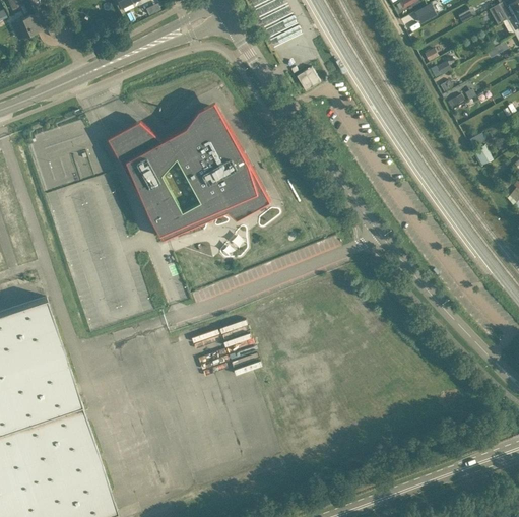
[(7,0),(13,11),(24,6),(21,0),(7,0)]
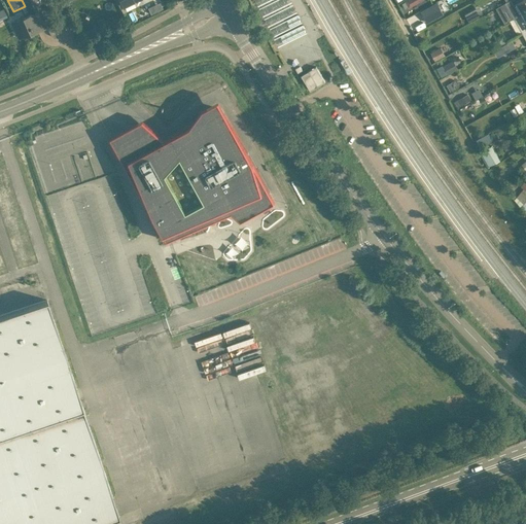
[(141,0),(119,0),(125,8),(141,0)]
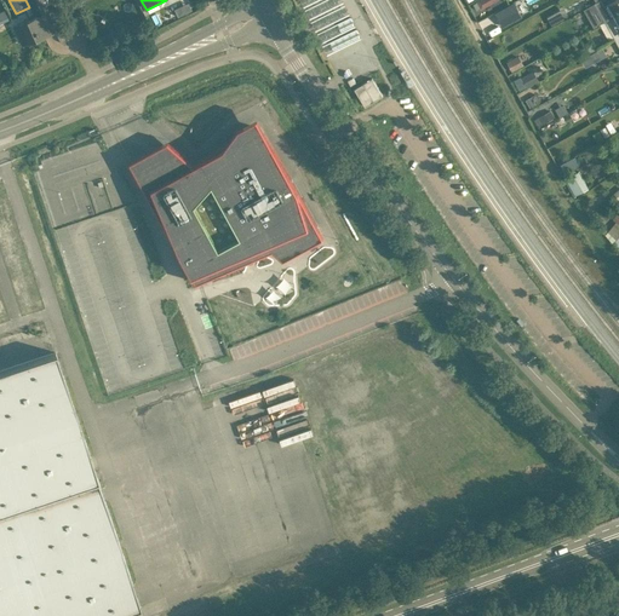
[(496,5),(492,0),(486,0),(479,5),(482,11),(482,12),(496,5)]
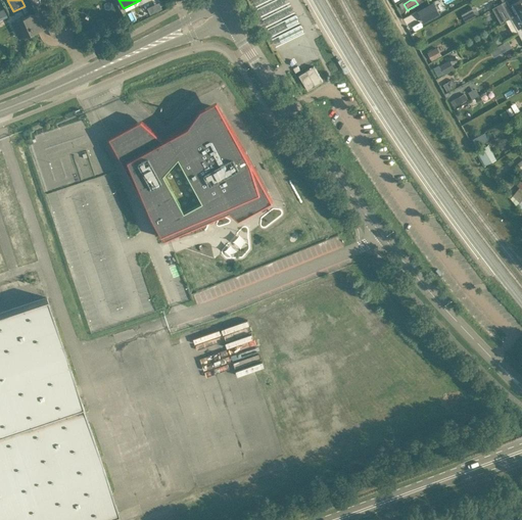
[(511,20),(520,15),(521,14),(521,0),(512,0),(508,2),(504,4),(503,5),(511,20)]
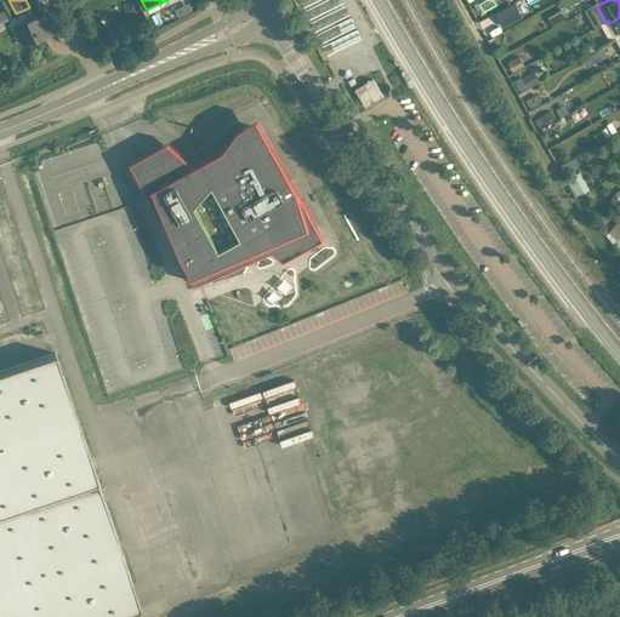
[(498,17),(505,30),(524,18),(517,6),(498,17)]
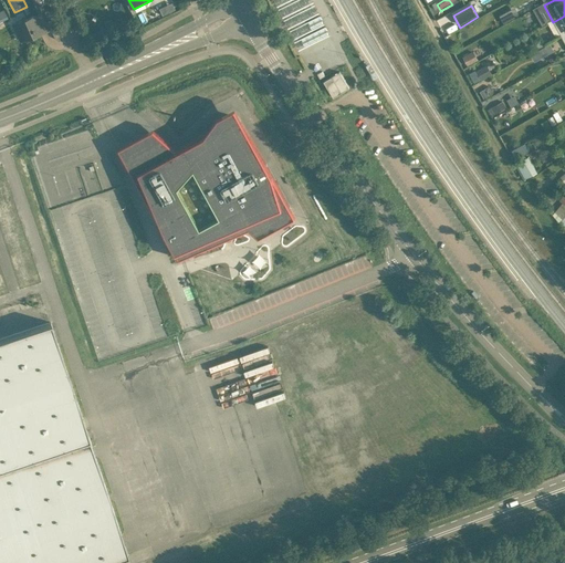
[(504,23),(521,19),(518,11),(502,16),(504,23)]
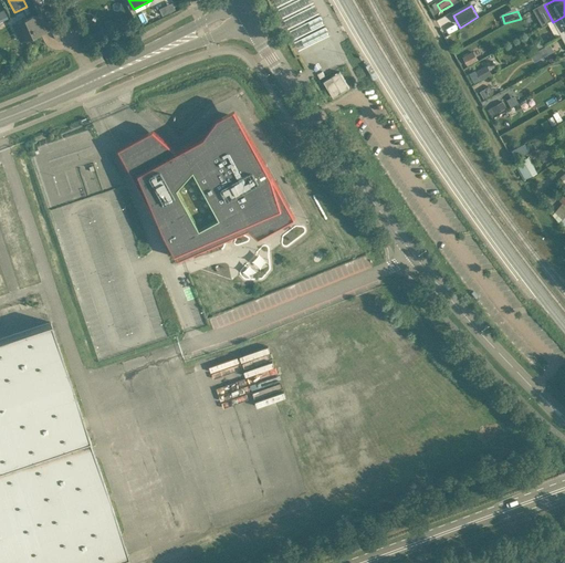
[(51,30),(43,12),(33,17),(18,24),(25,41),(51,30)]
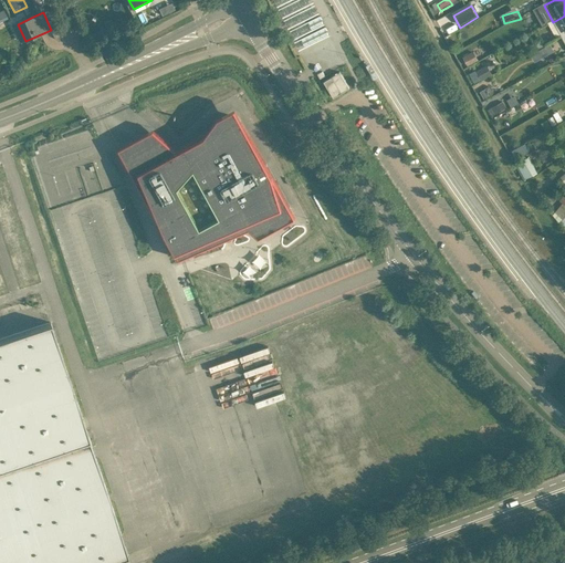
[(564,16),(563,17),(553,22),(562,39),(564,37),(564,16)]
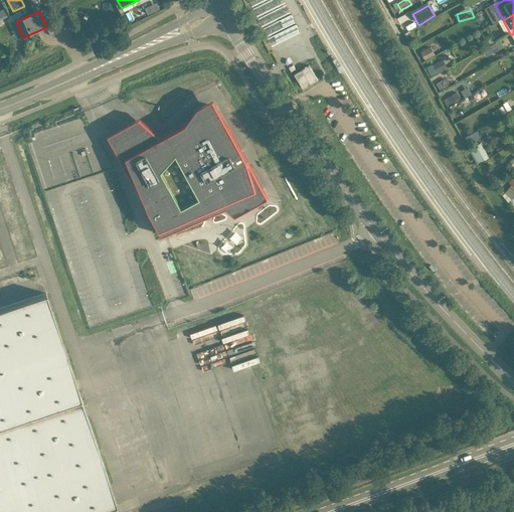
[(103,20),(96,23),(98,29),(105,26),(103,20)]
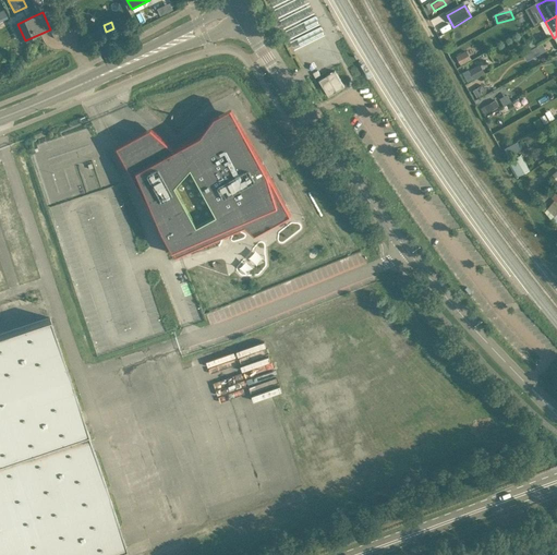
[(473,61),(468,53),(457,59),(462,68),(473,61)]
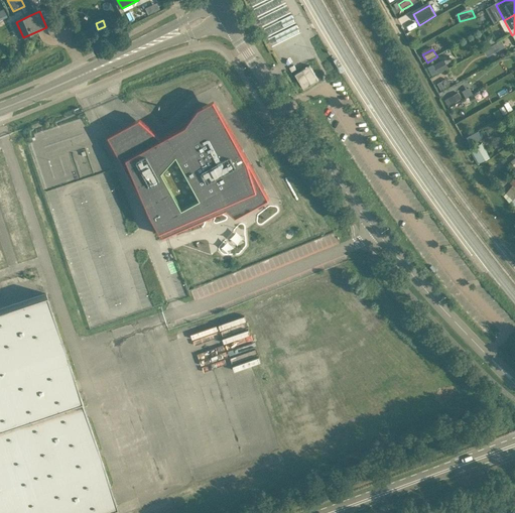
[(445,61),(435,68),(439,75),(439,76),(449,70),(445,61)]
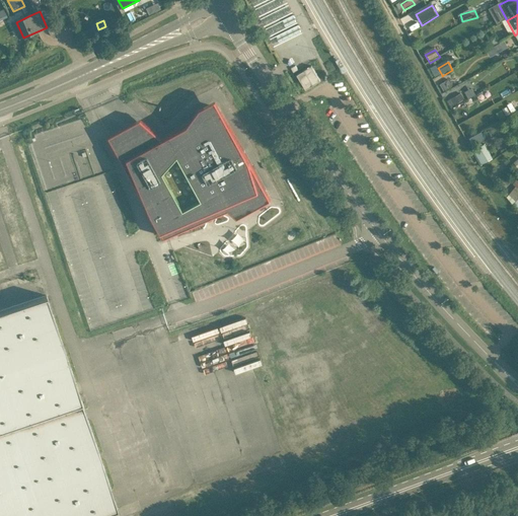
[(321,83),(312,69),(298,77),(306,92),(321,83)]
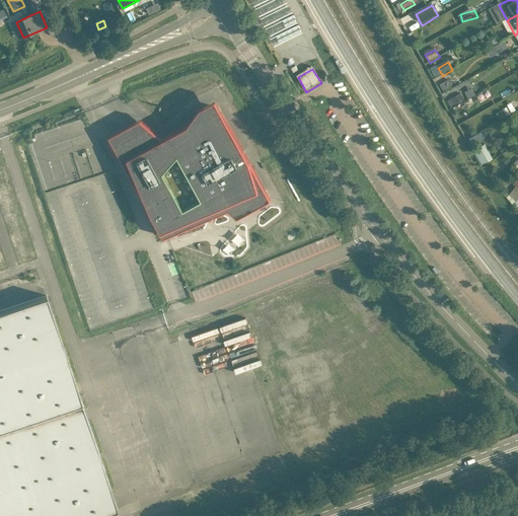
[(469,100),(476,96),(473,89),(465,92),(469,100)]
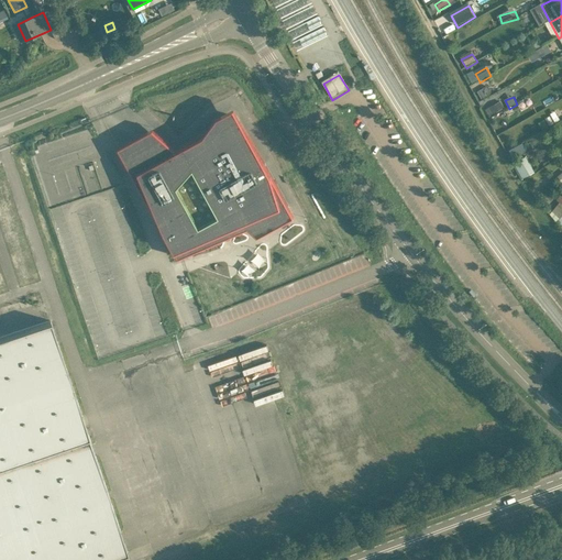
[(491,110),(494,116),(505,110),(502,103),(491,109),(491,110)]
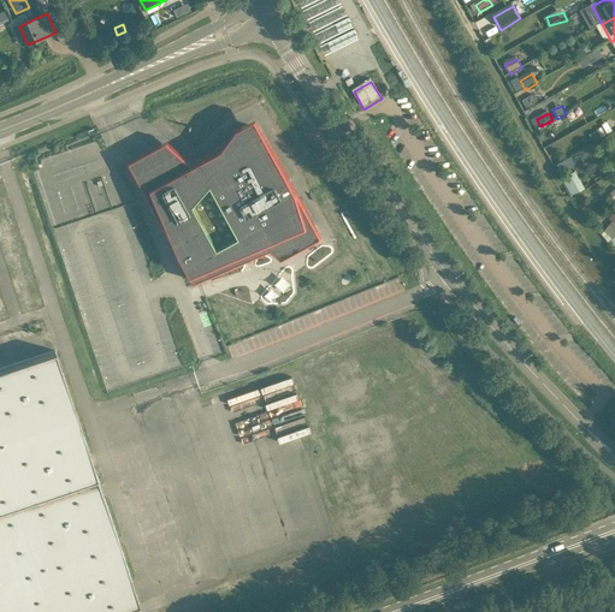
[(561,119),(565,125),(565,126),(571,123),(567,116),(561,119)]
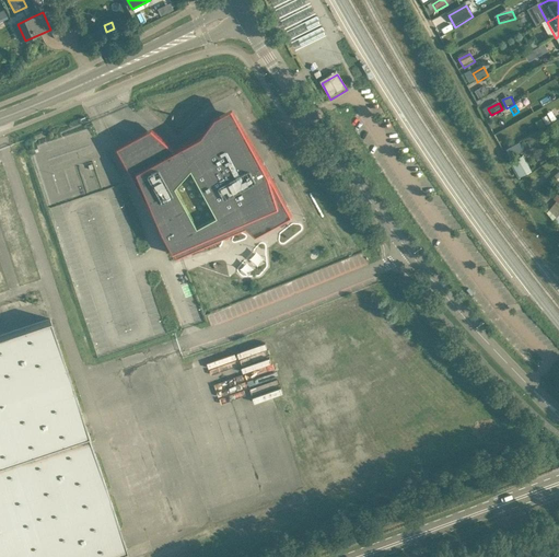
[(217,118),(202,136),(176,151),(169,143),(153,129),(119,149),(164,233),(178,258),(247,229),(257,238),(293,217),(265,164),(233,107),(217,118)]
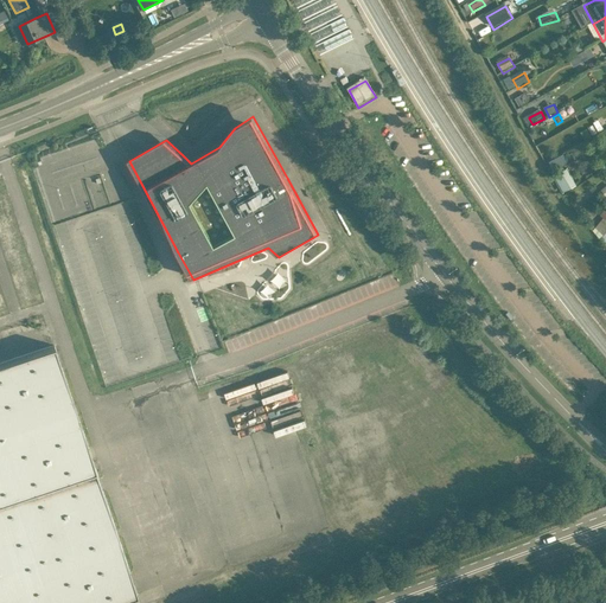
[(550,164),(555,172),(569,164),(566,155),(550,164)]
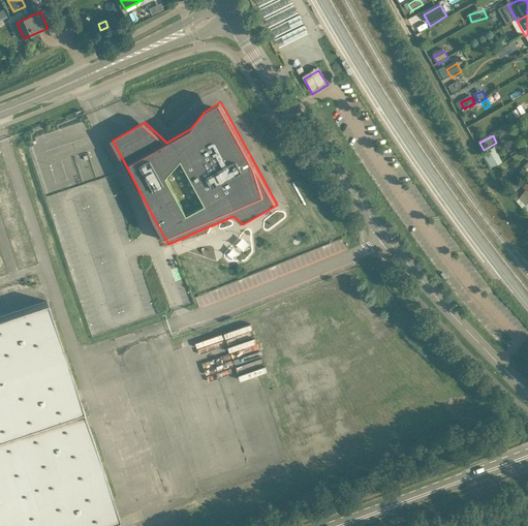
[(495,149),(484,155),(492,171),(503,163),(495,149)]
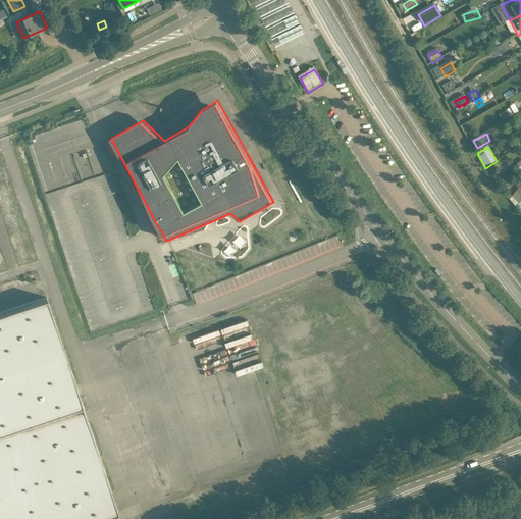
[(102,518),(119,513),(73,377),(68,363),(65,352),(47,299),(0,314),(0,518),(102,518)]
